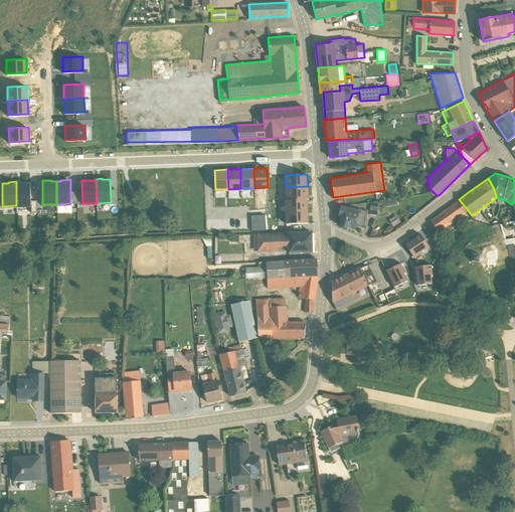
[(30,182),(16,182),(16,205),(30,205),(30,182)]
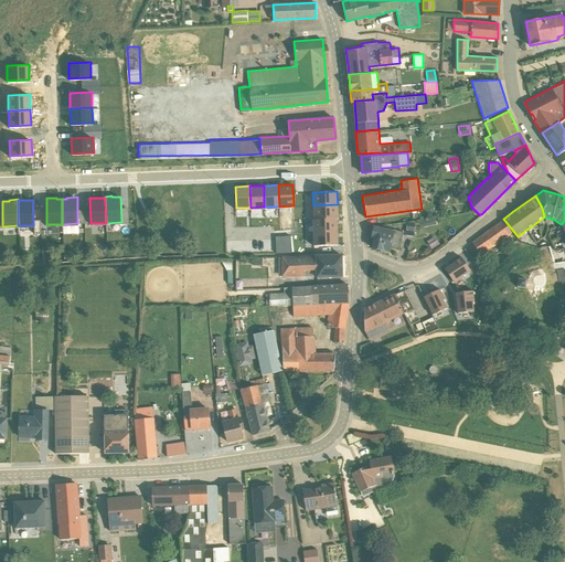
[(313,205),(313,219),(337,218),(338,218),(338,204),(313,205)]
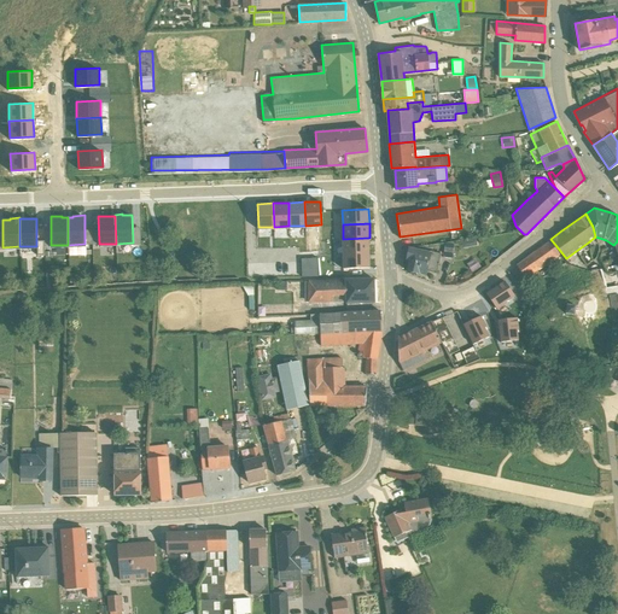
[(342,239),(343,253),(368,252),(368,238),(343,239),(342,239)]
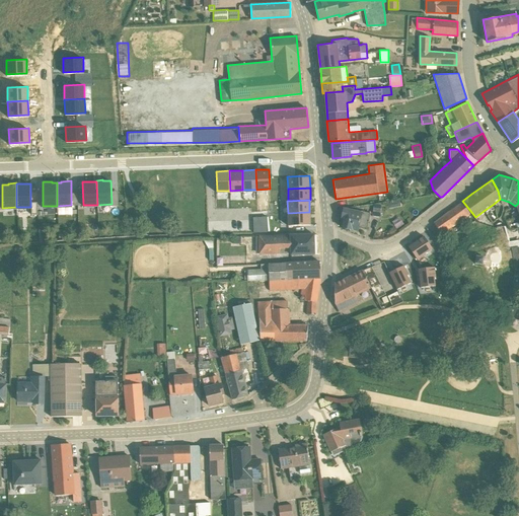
[(462,201),(434,222),(442,232),(471,212),(462,201)]
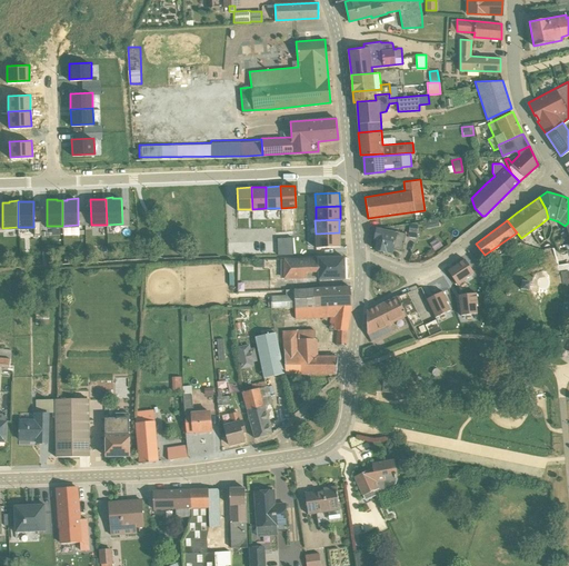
[(408,236),(417,237),(418,221),(409,222),(408,236)]
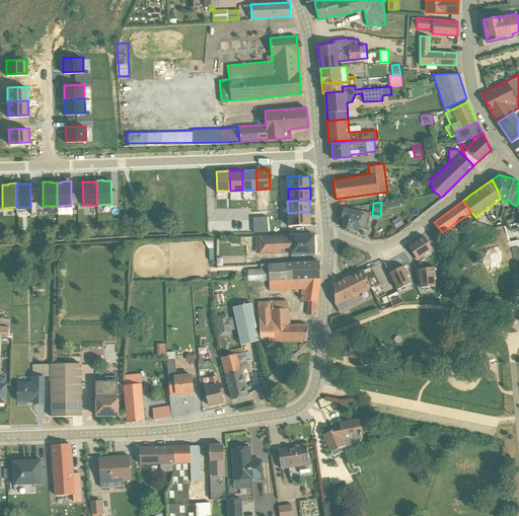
[(344,217),(342,226),(344,227),(343,228),(350,229),(350,228),(357,229),(358,227),(366,228),(370,213),(343,208),(341,216),(344,217)]
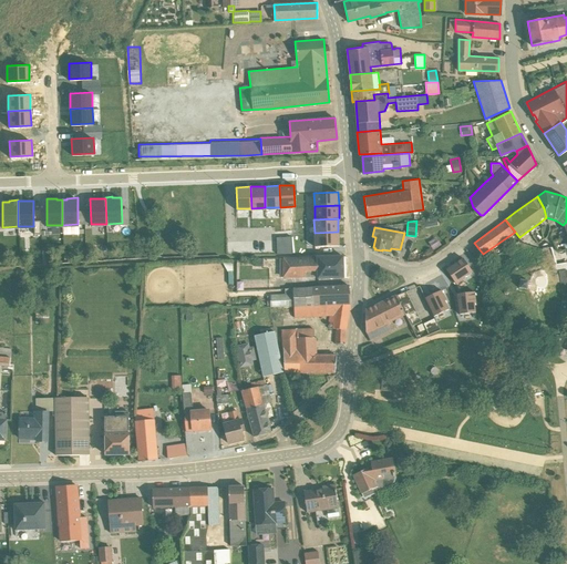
[(315,233),(315,246),(339,245),(338,232),(315,233)]
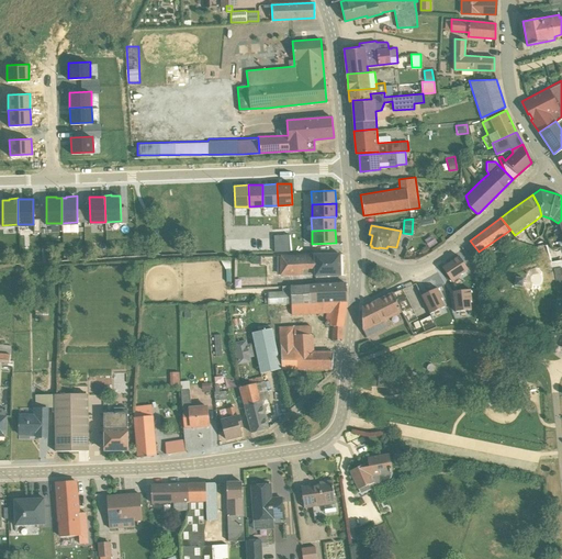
[(339,253),(276,255),(277,272),(280,272),(280,274),(314,274),(314,275),(340,274),(339,253)]
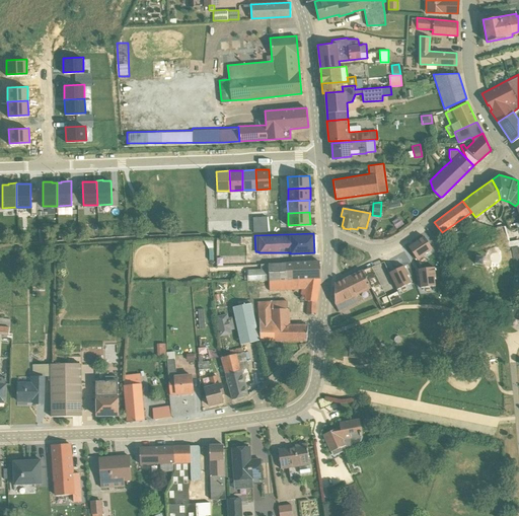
[(432,248),(424,235),(408,245),(416,259),(432,248)]
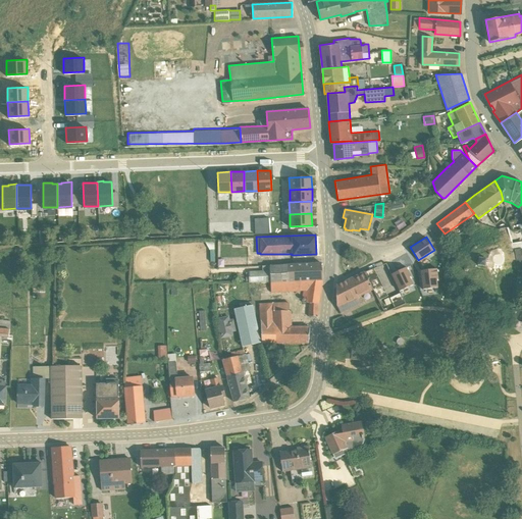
[(213,239),(204,240),(209,248),(210,260),(214,259),(213,239)]
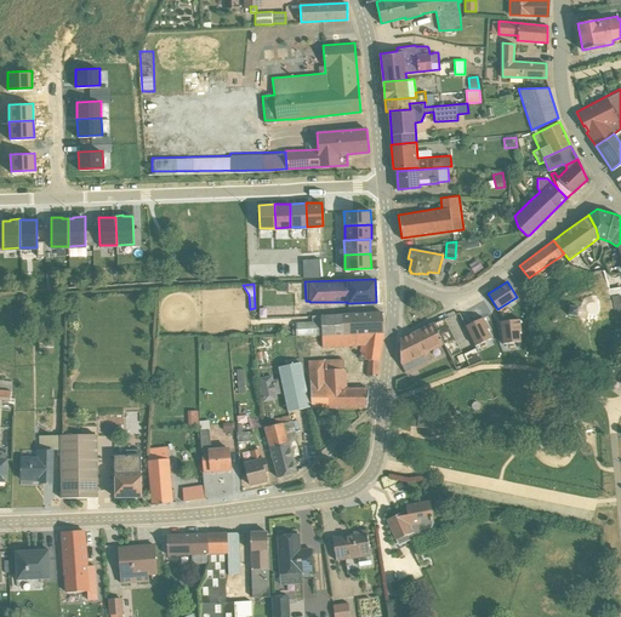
[(620,293),(619,285),(609,287),(615,315),(620,314),(620,293)]
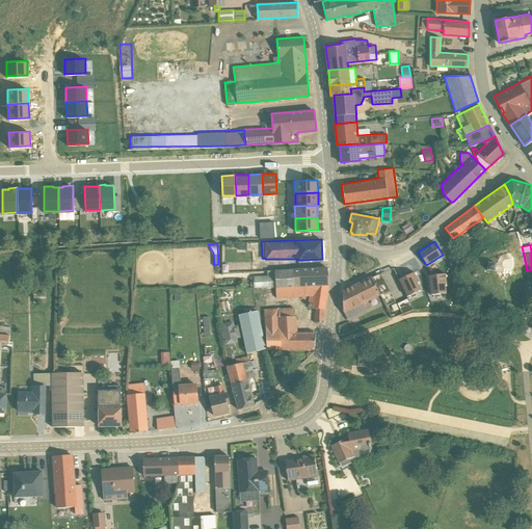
[(487,262),(486,269),(494,270),(495,263),(487,262)]
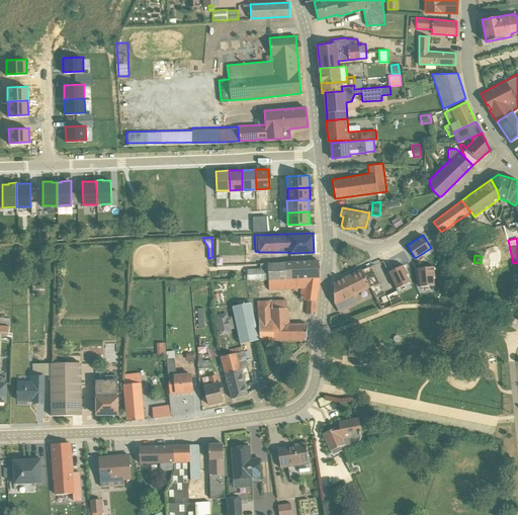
[(374,257),(375,265),(383,263),(381,256),(374,257)]
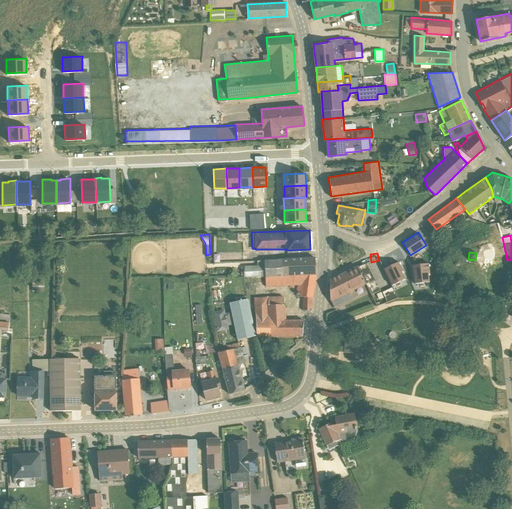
[(243,275),(315,273),(315,265),(314,265),(305,266),(305,257),(257,259),(256,263),(243,264),(243,275)]
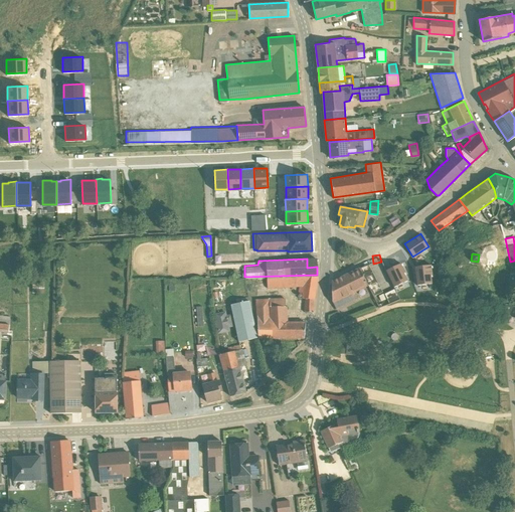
[(400,262),(385,269),(393,287),(408,279),(400,262)]
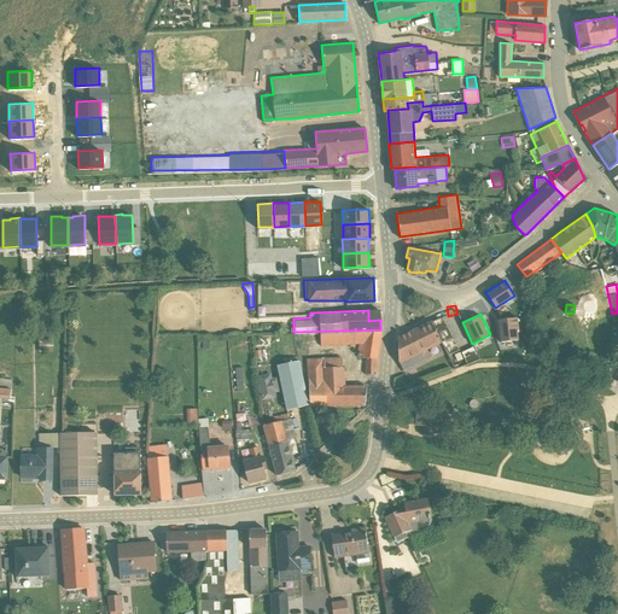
[(401,358),(404,367),(426,358),(423,350),(442,341),(447,354),(458,349),(444,316),(392,338),(401,358)]
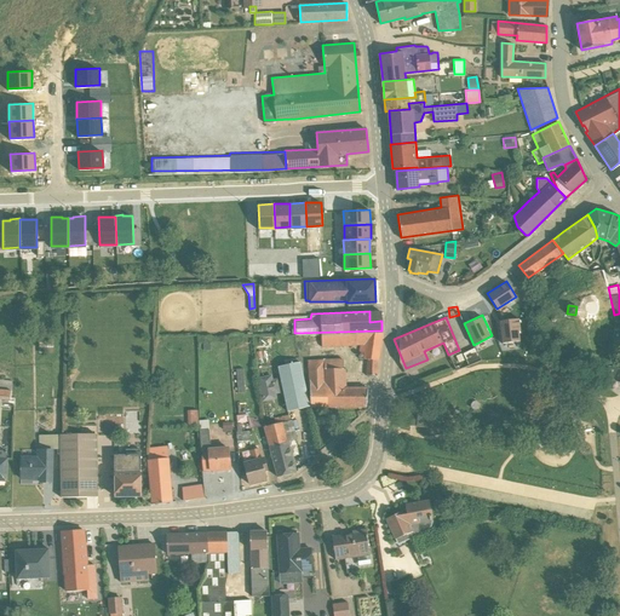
[(518,317),(499,320),(503,341),(521,339),(518,317)]
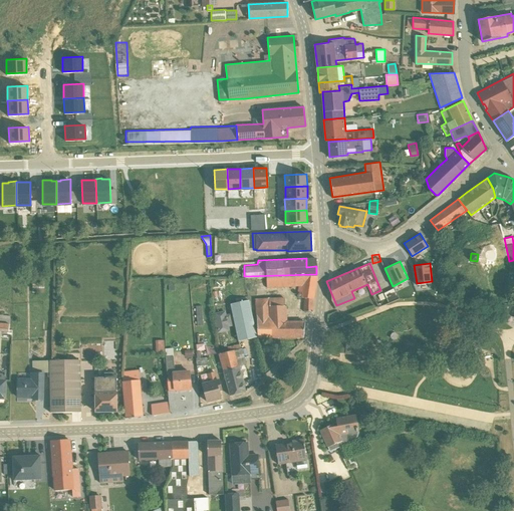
[(303,309),(312,310),(313,297),(316,274),(266,276),(266,286),(298,285),(297,291),(301,292),(300,296),(303,296),(303,309)]
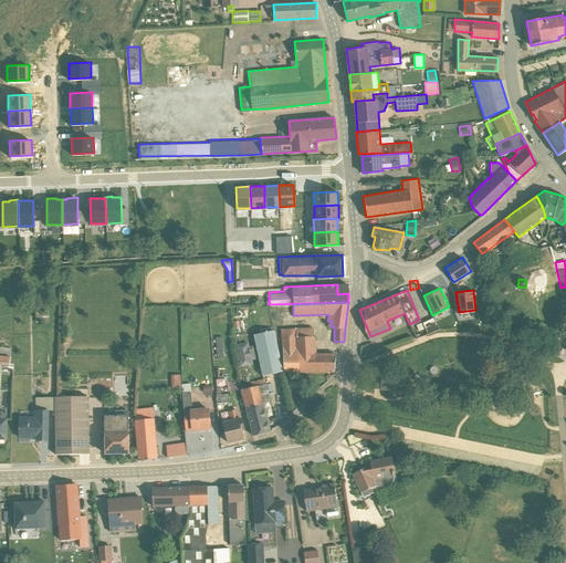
[(257,309),(260,325),(271,323),(269,306),(257,309)]
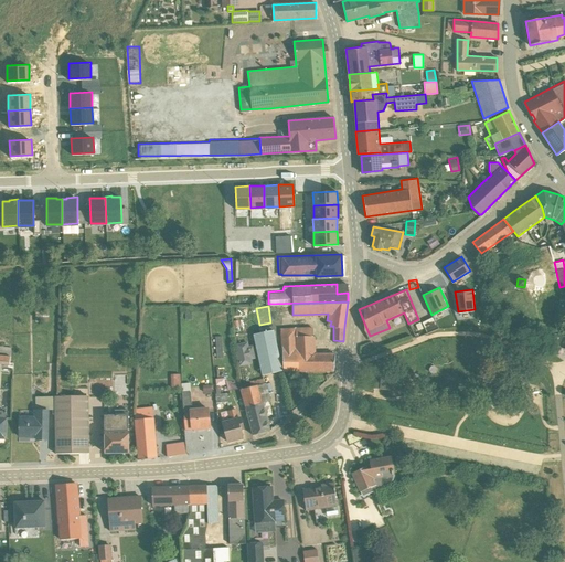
[(281,346),(283,370),(333,369),(336,352),(315,351),(315,335),(312,335),(312,326),(279,327),(280,346),(281,346)]
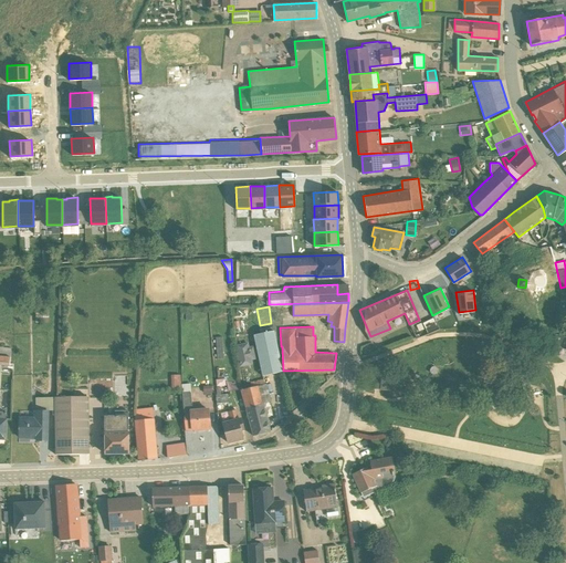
[(252,333),(262,374),(283,369),(274,329),(252,333)]
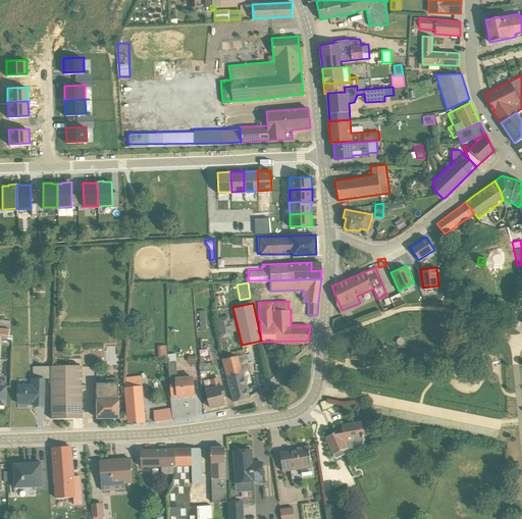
[(515,318),(521,321),(521,310),(516,307),(514,307),(512,307),(510,317),(512,317),(515,318)]
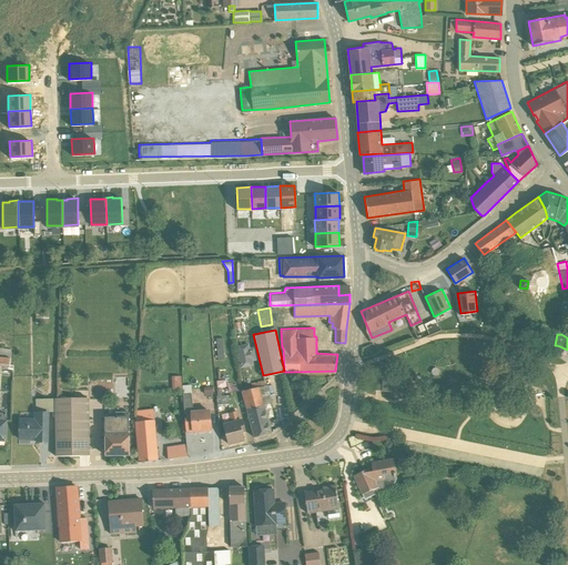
[(240,366),(253,363),(253,359),(256,357),(254,345),(250,345),(249,341),(235,344),(240,366)]
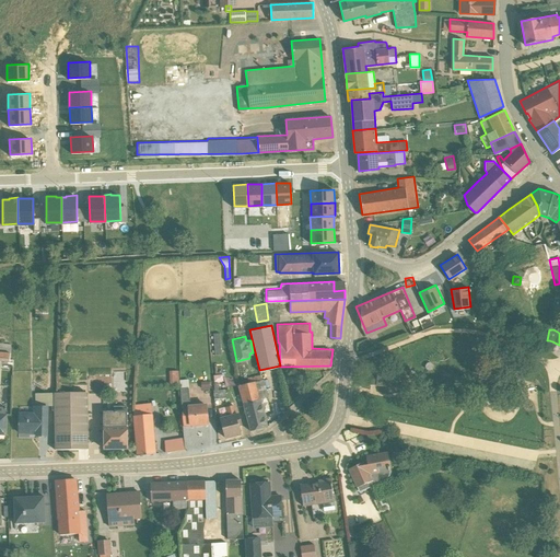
[(10,341),(0,340),(0,359),(9,360),(10,341)]
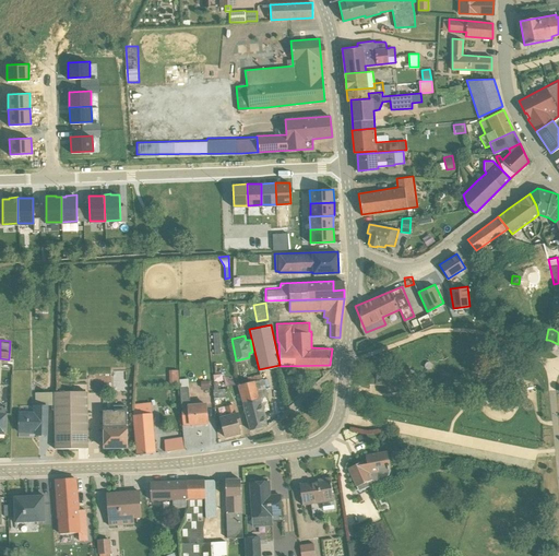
[(369,383),(385,386),(388,374),(376,371),(376,377),(369,377),(369,383)]
